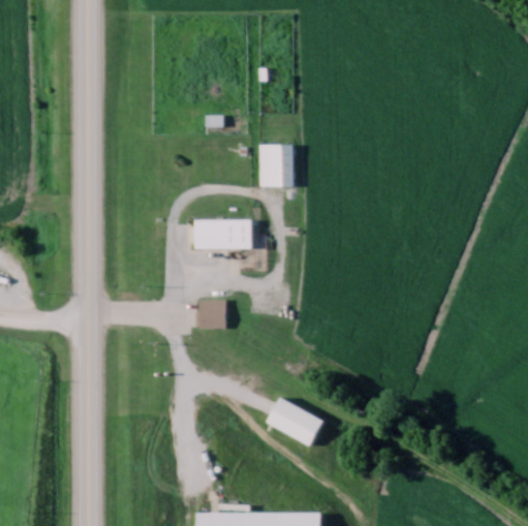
[(257,187),(293,187),(293,144),(257,144),(257,187)]
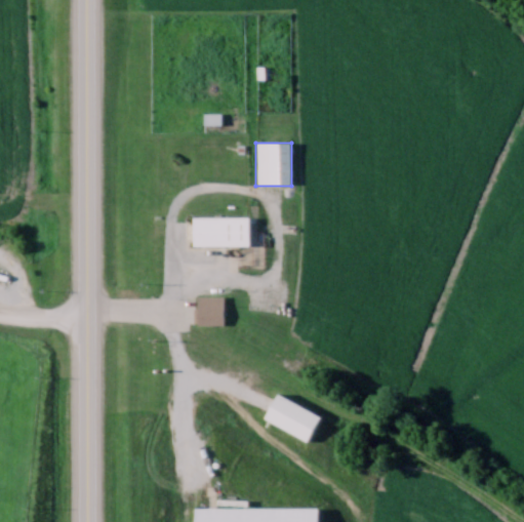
[(193,218),(193,247),(249,247),(249,218),(193,218)]
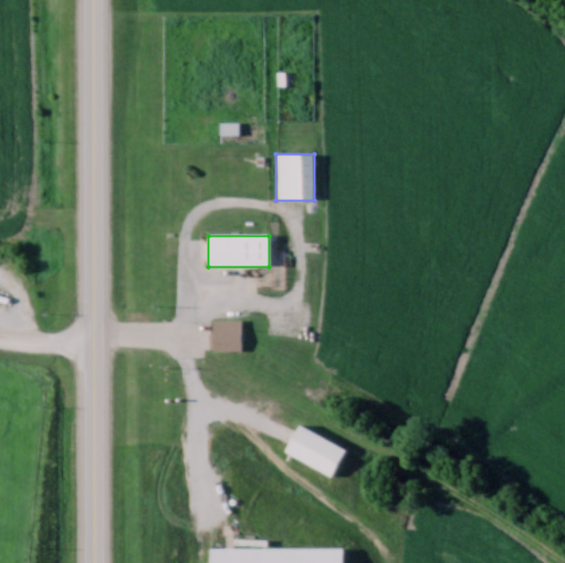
[(241,353),(241,321),(210,321),(210,353),(241,353)]
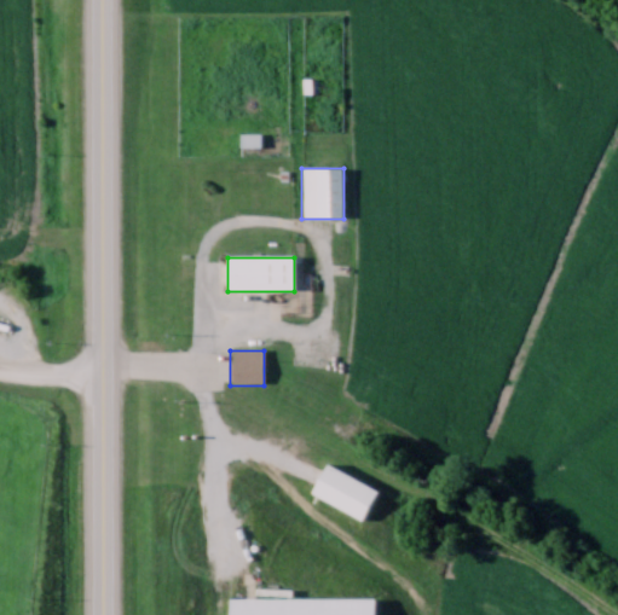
[(380,489),(327,465),(311,497),(364,522),(380,489)]
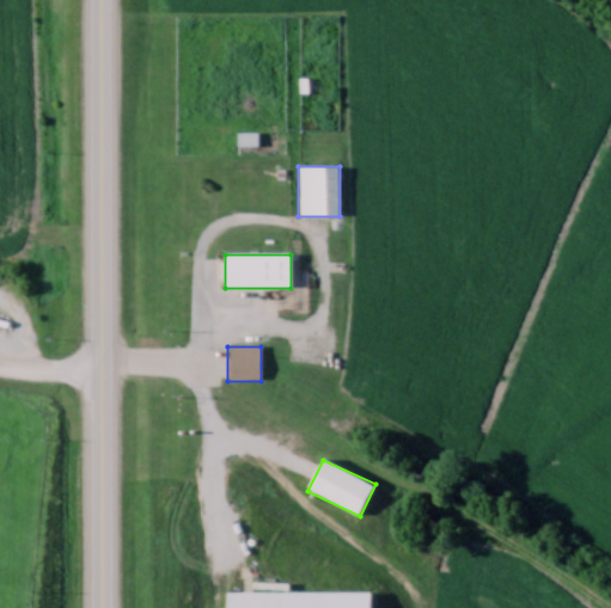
[(372,607),(373,591),(225,591),(224,607),(372,607)]
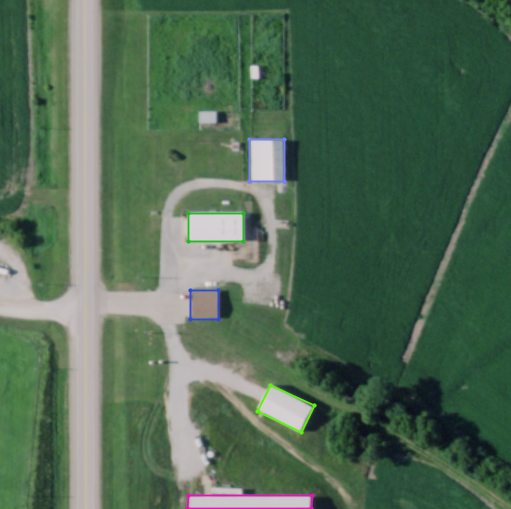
All buildings are outlined.
